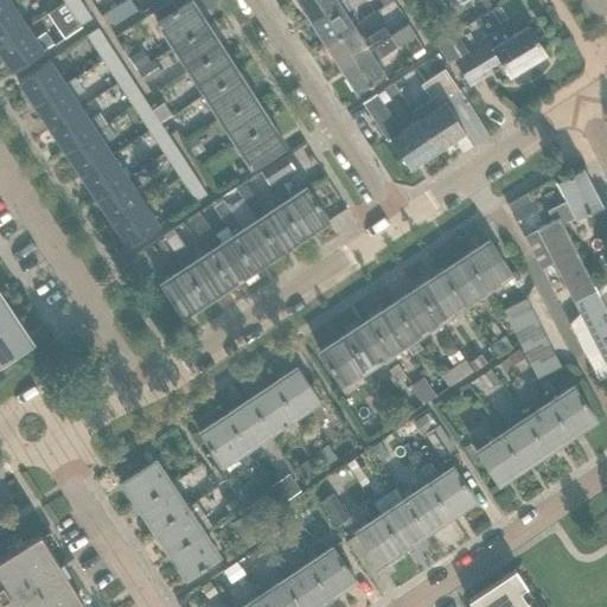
[(0,0),(0,10),(11,4),(14,0),(0,0)]
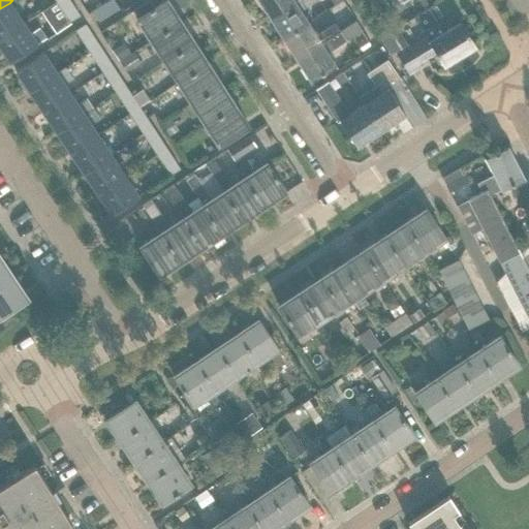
[(59,0),(56,2),(41,11),(55,33),(70,24),(81,17),(69,0),(59,0)]
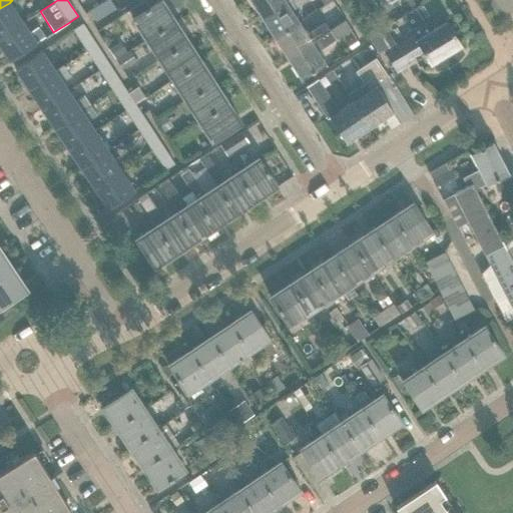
[(96,22),(116,10),(110,0),(106,0),(89,11),(96,22)]
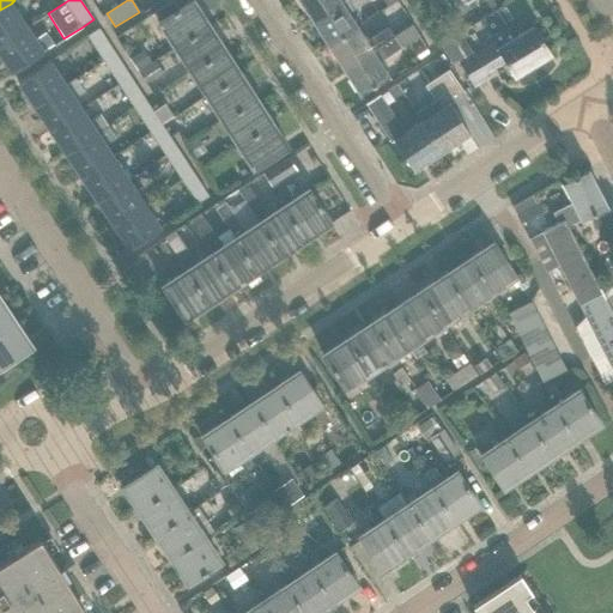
[(192,0),(158,22),(175,47),(210,25),(193,0),(192,0)]
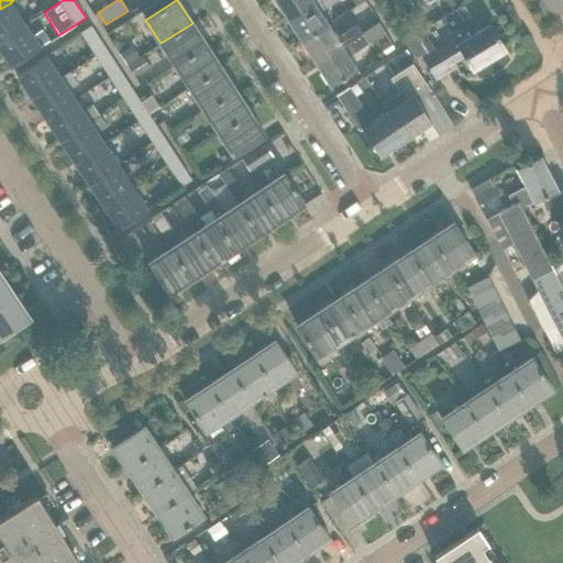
[(274,0),(287,19),(315,0),(274,0)]
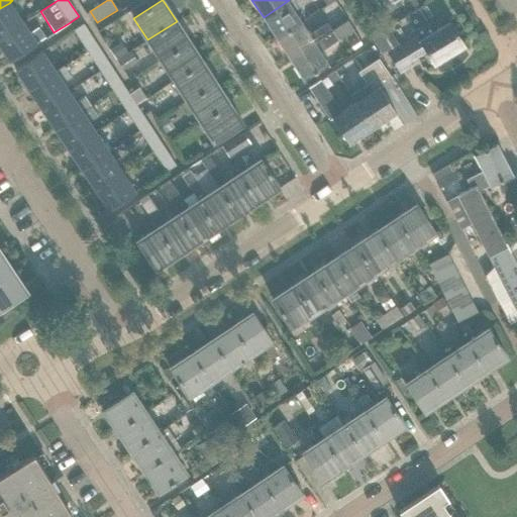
[(289,0),(264,17),(277,37),(301,22),(293,10),(308,0),(289,0)]
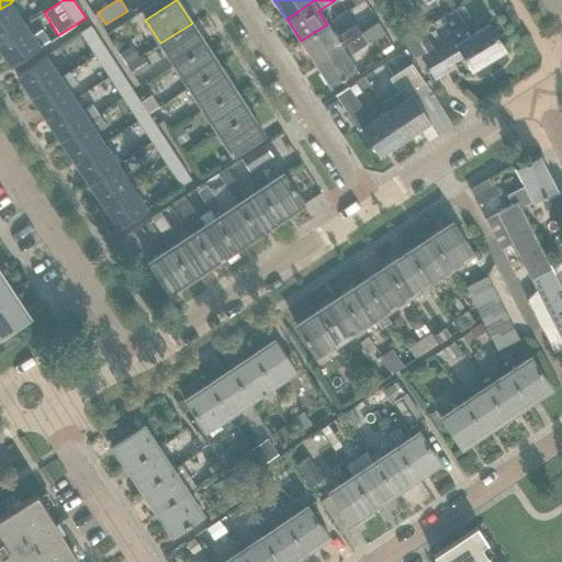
[(0,40),(24,24),(10,3),(0,9),(0,40)]
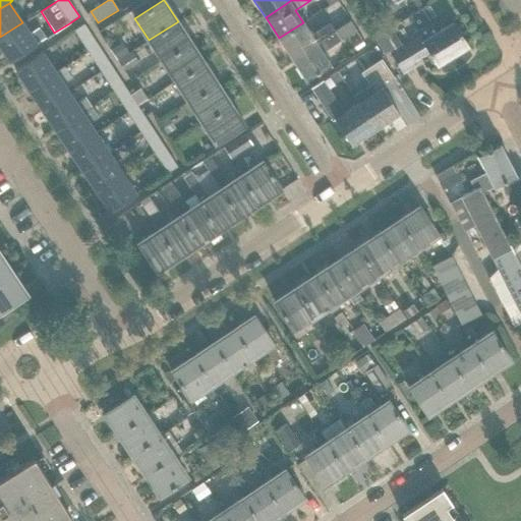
[(335,31),(292,58),(305,79),(330,64),(323,52),(341,40),(356,31),(350,20),(335,31)]
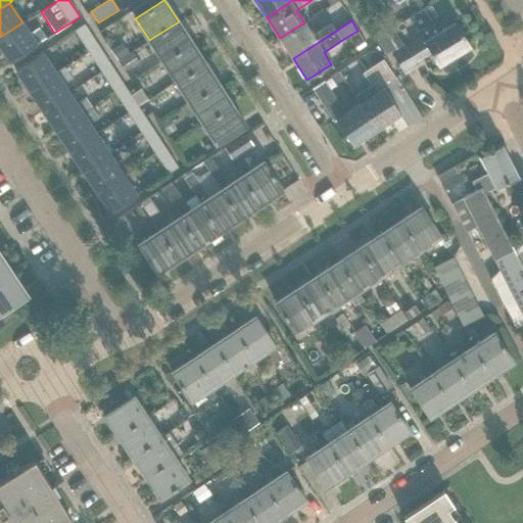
[(149,40),(162,61),(192,42),(179,21),(149,40)]
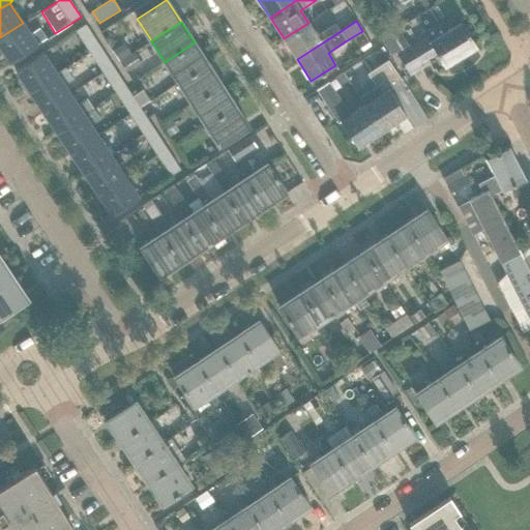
[(30,34),(23,23),(0,37),(0,49),(9,62),(37,45),(46,38),(38,28),(30,34)]
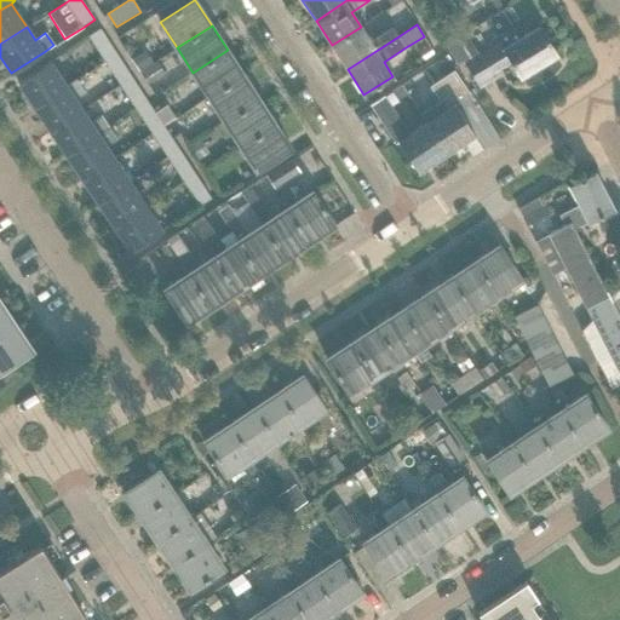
[(332,45),(348,69),(399,36),(392,27),(371,41),(361,27),(332,45)]
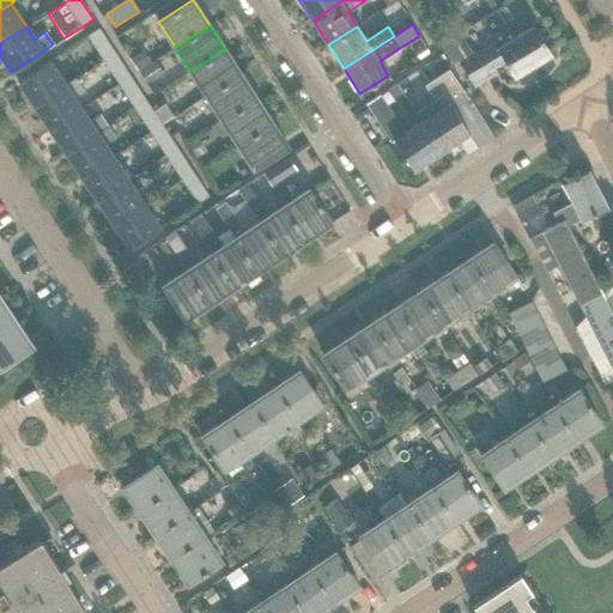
[(551,68),(554,65),(548,55),(551,54),(534,26),(498,48),(495,43),(475,55),(473,52),(459,61),(473,86),(489,77),(486,73),(504,61),(514,77),(516,76),(521,84),(527,84),(529,83),(534,82),(539,79),(544,76),(547,72),(551,68)]
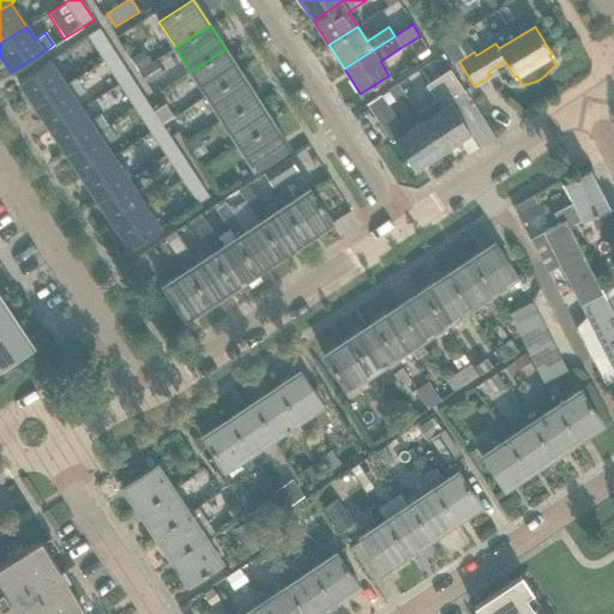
[(103,60),(115,53),(100,28),(88,36),(103,60)]
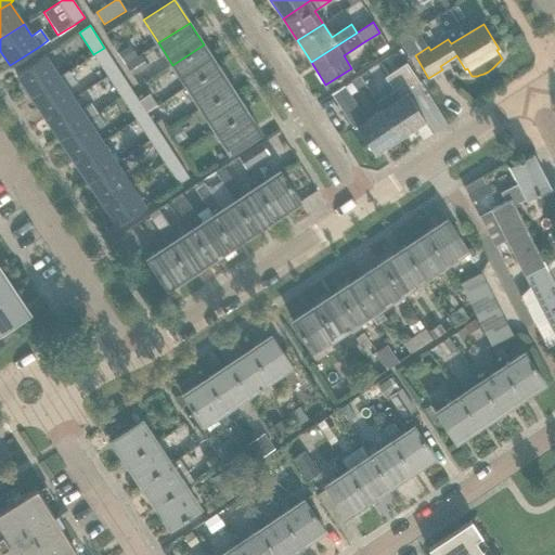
[(409,59),(426,47),(416,30),(399,41),(409,59)]
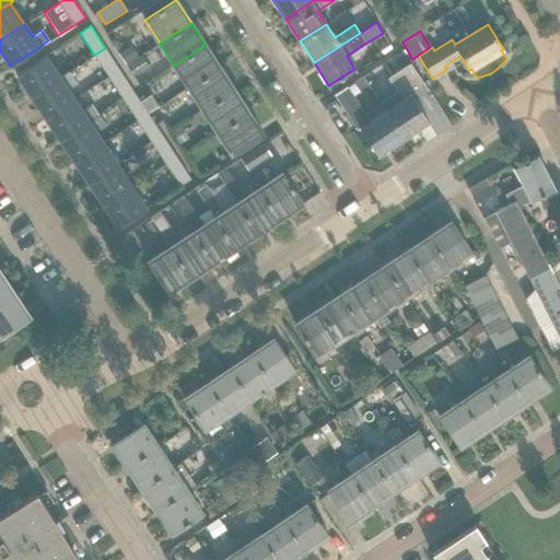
[(118,54),(126,66),(138,57),(130,45),(118,54)]
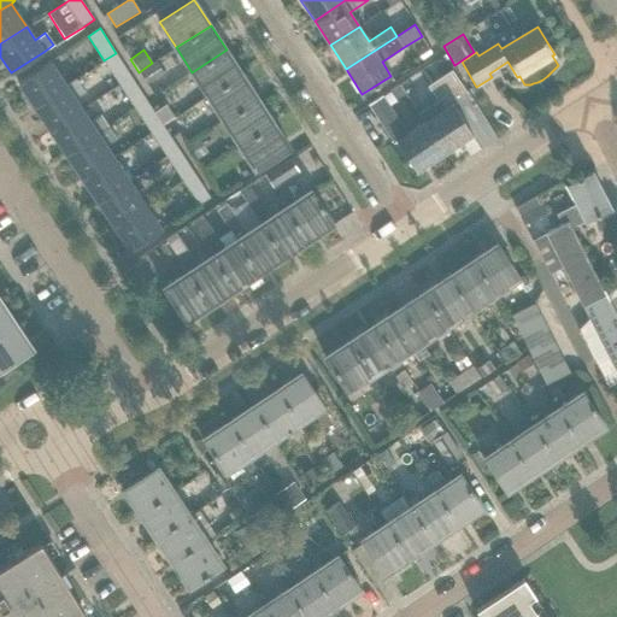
[(192,72),(207,97),(242,74),(227,50),(192,72)]
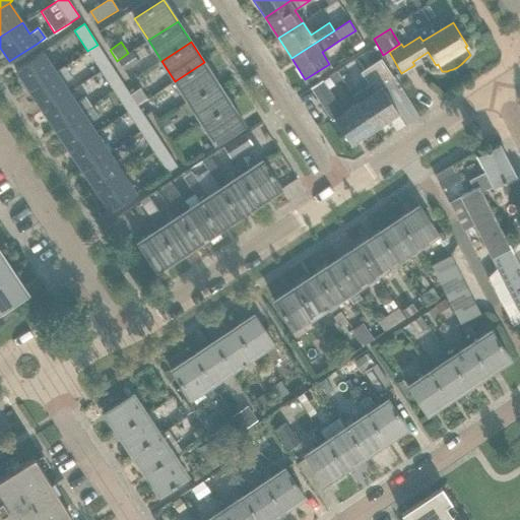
[(101,71),(111,64),(98,45),(87,51),(101,71)]
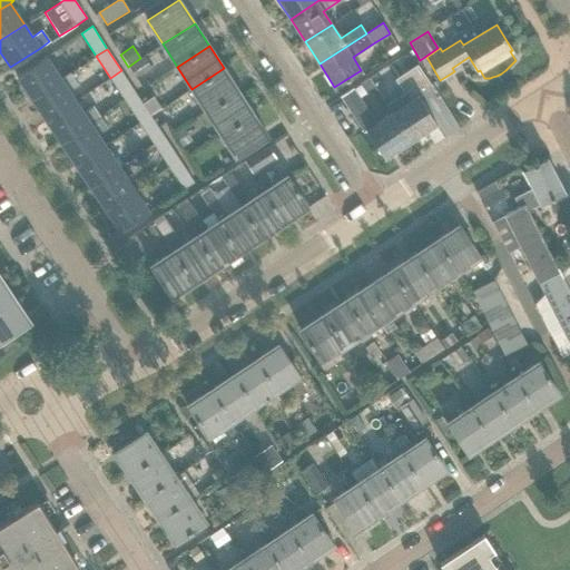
[(31,99),(61,79),(46,57),(16,77),(31,99)]
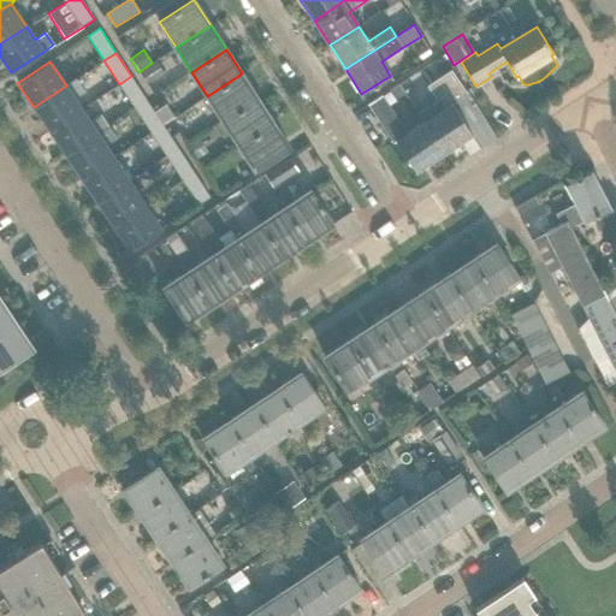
[(138,72),(147,84),(164,73),(157,61),(138,72)]
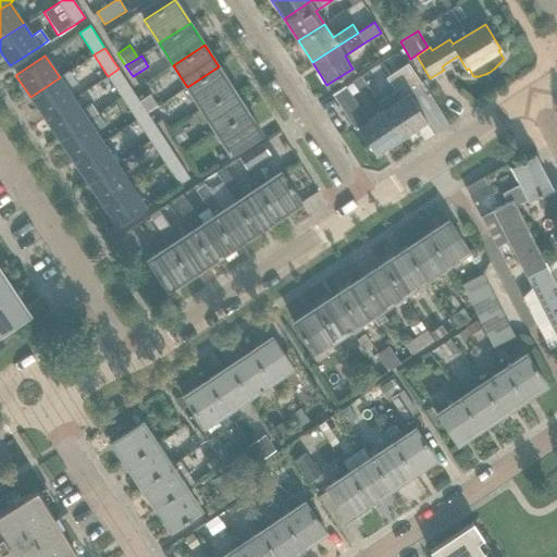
[(383,111),(400,137),(425,121),(409,95),(422,86),(408,63),(386,78),(395,93),(394,94),(397,101),(383,111)]
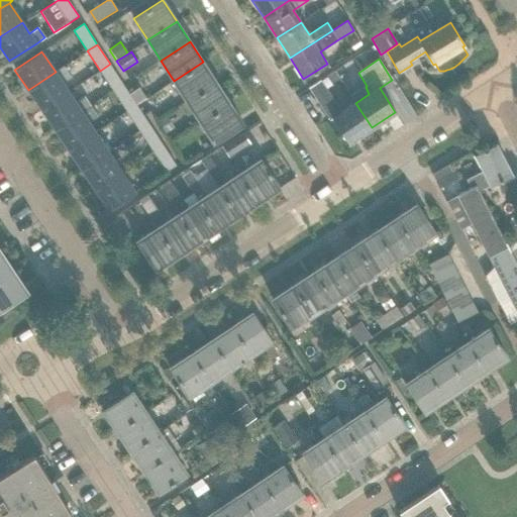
[(174,81),(187,102),(216,83),(203,62),(174,81)]
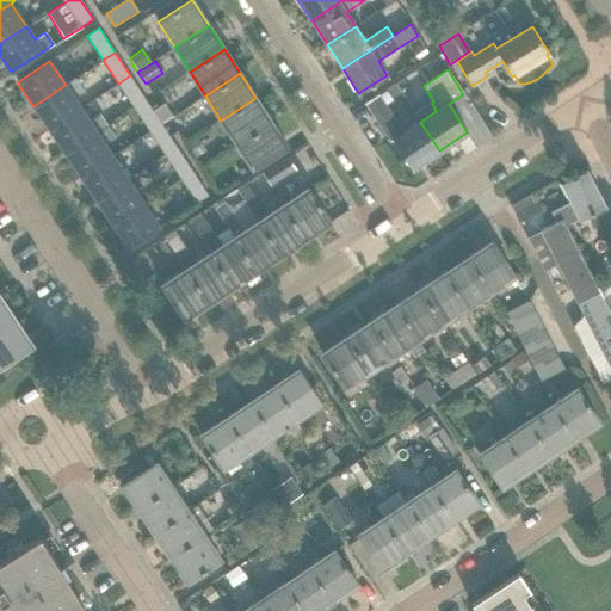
[(134,107),(146,99),(130,75),(118,84),(134,107)]
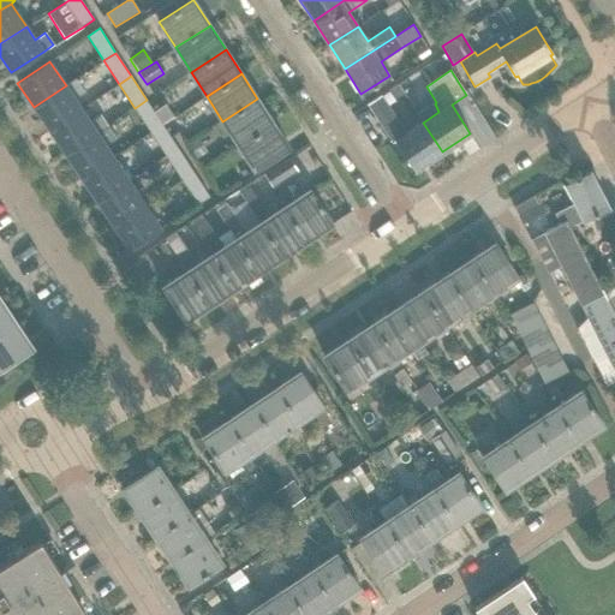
[(76,79),(66,85),(34,107),(49,131),(82,109),(75,99),(84,93),(76,79)]
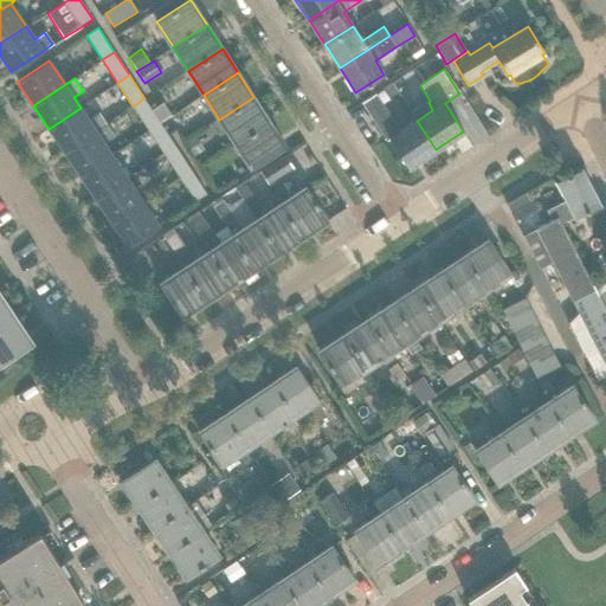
[(374,96),(380,105),(398,92),(392,84),(374,96)]
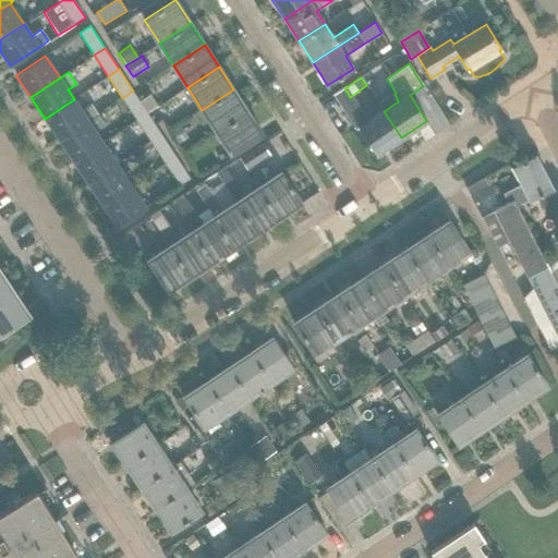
[(376,155),(401,137),(384,111),(370,120),(365,113),(362,114),(352,101),(344,88),(335,94),(342,108),(356,130),(359,128),(376,155)]
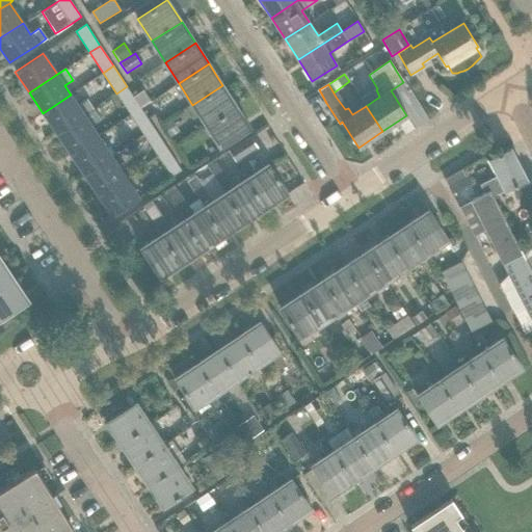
[(192,105),(206,126),(236,106),(222,85),(192,105)]
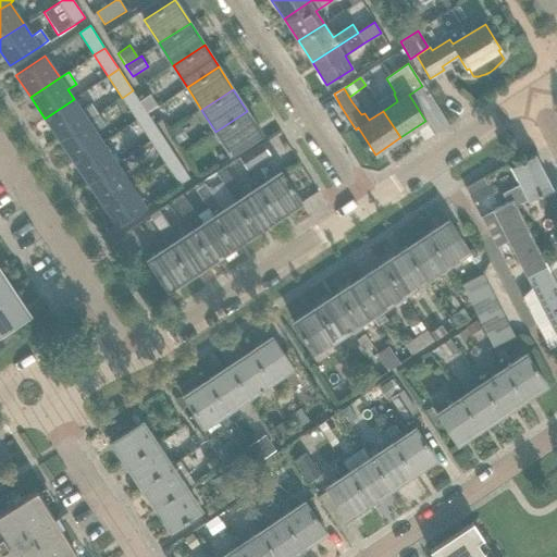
[(147,112),(139,99),(133,90),(122,98),(136,120),(147,112)]
